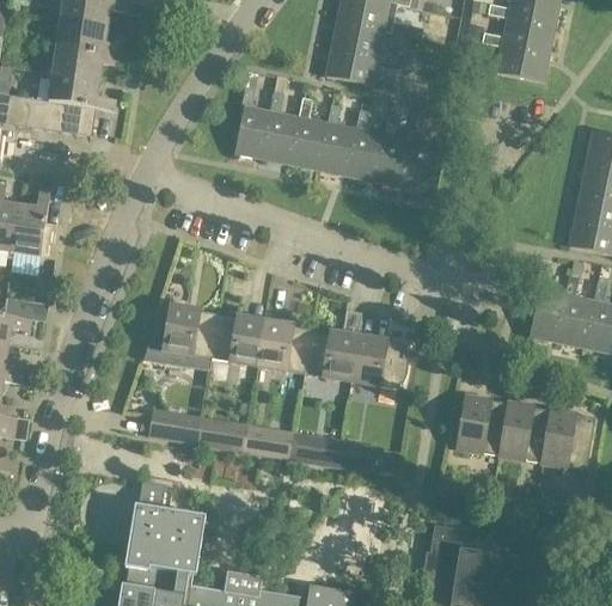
[(56,12),(55,17),(108,25),(110,8),(141,13),(144,2),(128,0),(61,0),(60,12),(56,12)]
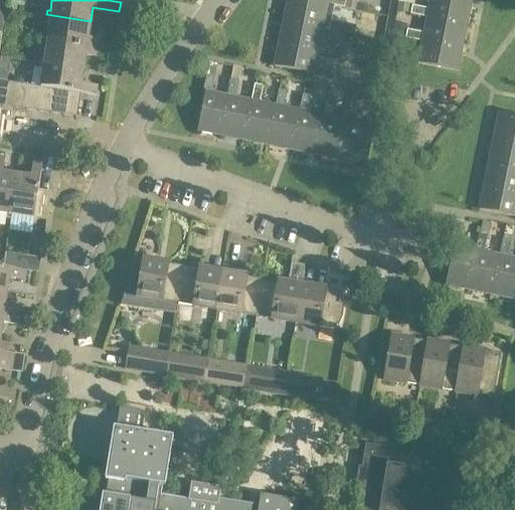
[(287,0),(284,14),(323,22),(323,25),(339,28),(340,20),(330,18),(333,2),(328,1),(328,0),(287,0)]
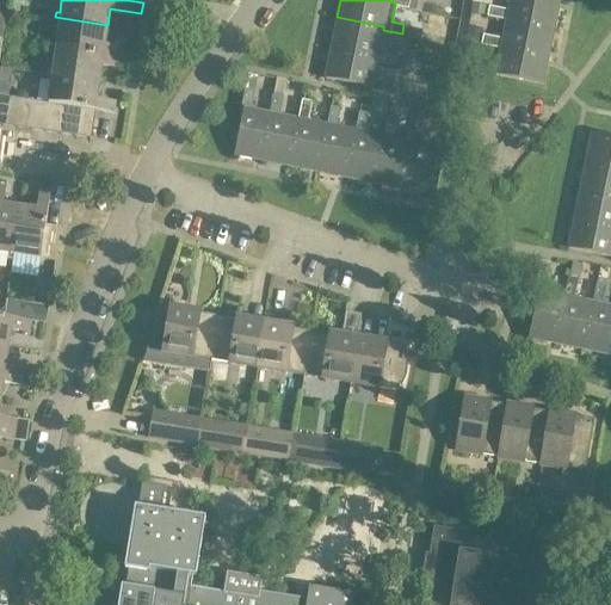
[(486,12),(506,16),(506,13),(554,23),(557,0),(508,0),(507,7),(488,2),(486,12)]
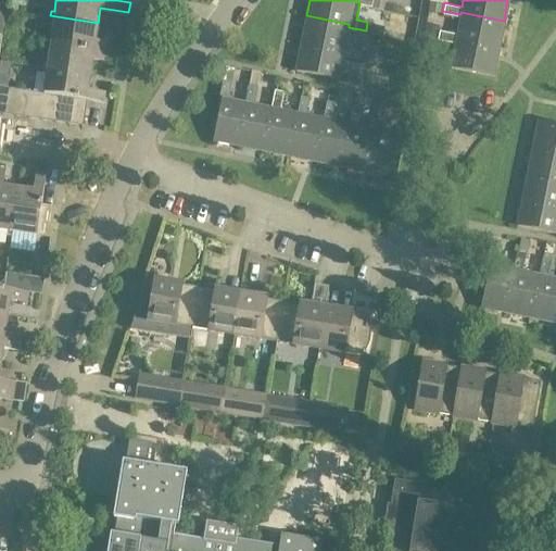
[(439,28),(438,37),(455,41),(455,38),(498,47),(504,21),(460,12),(460,14),(456,33),(439,28)]
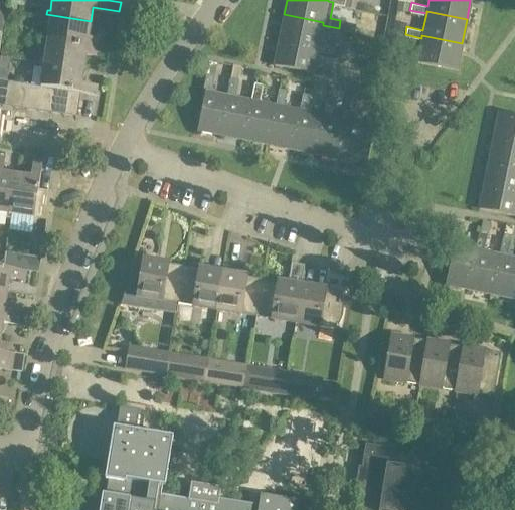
[(49,19),(46,37),(103,45),(104,37),(89,35),(91,21),(46,14),(45,19),(49,19)]
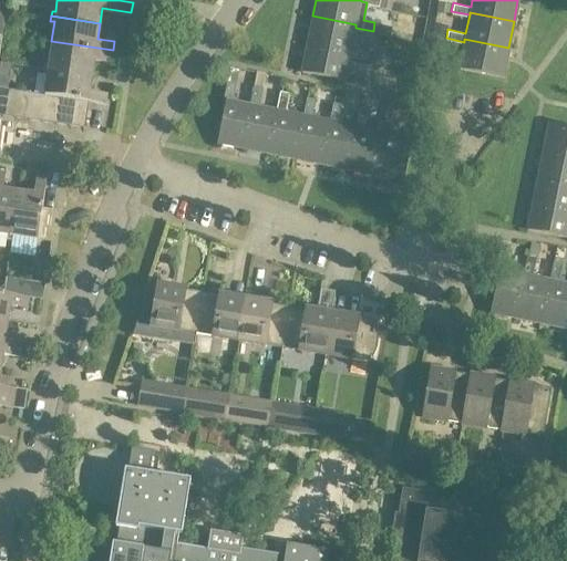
[(356,24),(312,16),(307,42),(350,51),(350,54),(389,62),(391,53),(351,44),(356,28),(356,24)]
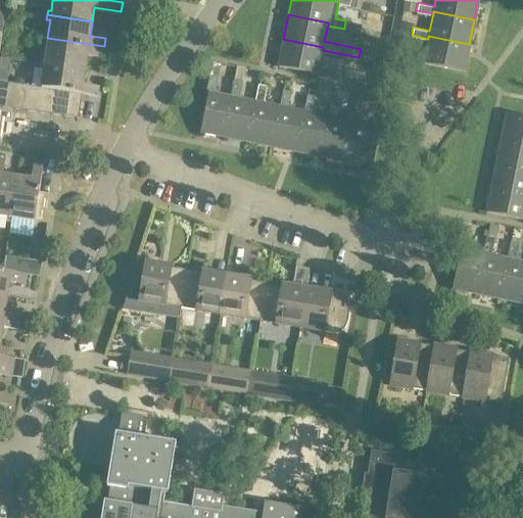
[(428,36),(428,39),(424,54),(408,51),(407,59),(424,63),(425,61),(464,69),(469,44),(428,36)]
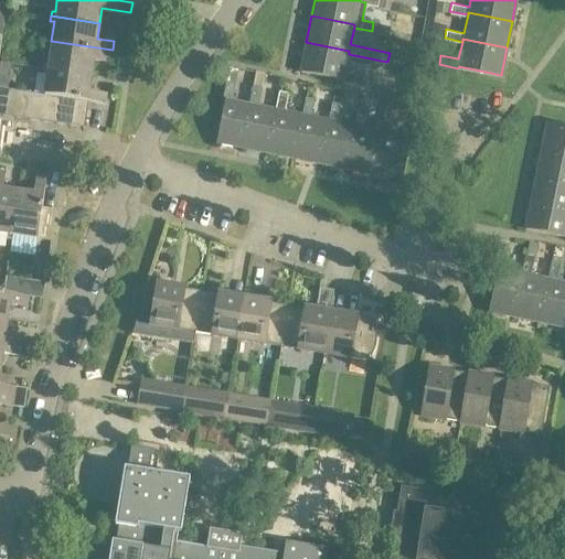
[(44,61),(44,65),(92,73),(94,57),(112,60),(113,50),(51,41),(48,62),(44,61)]
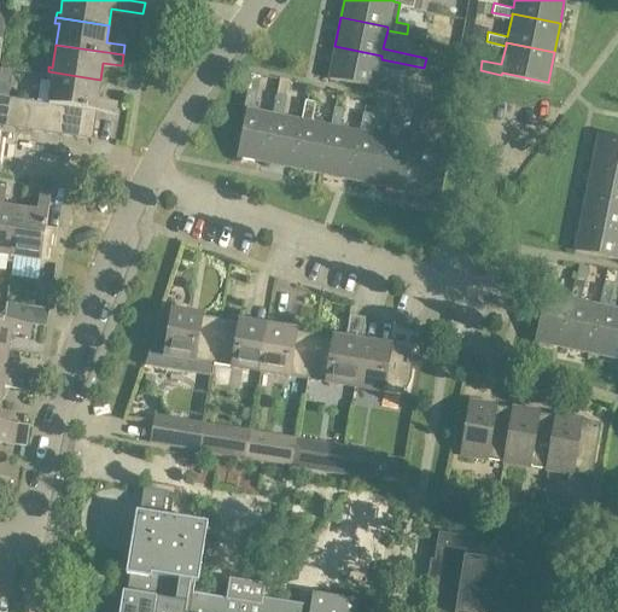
[(382,56),(334,46),(328,75),(374,85),(374,87),(395,92),(397,82),(378,77),(382,59),(382,56)]
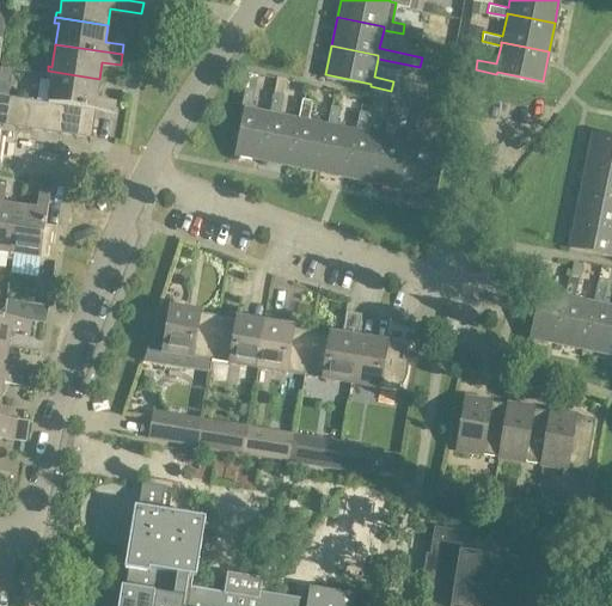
[(80,104),(96,106),(114,109),(115,98),(97,96),(99,79),(48,71),(47,77),(50,77),(47,99),(50,101),(67,103),(80,104)]
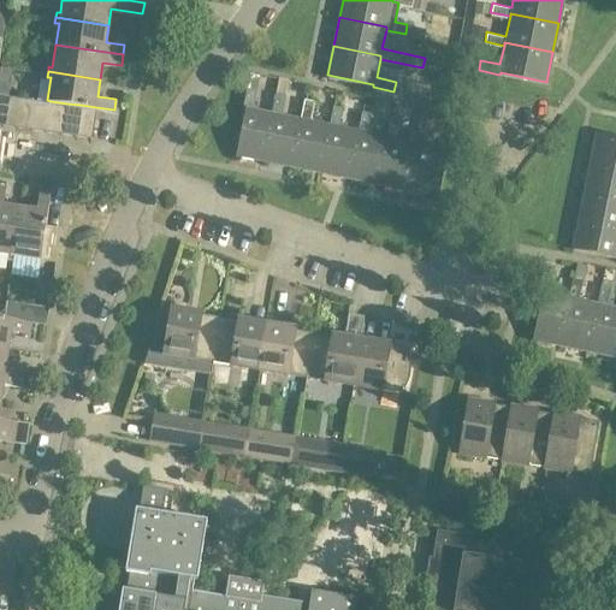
[(246,107),(236,153),(265,159),(274,112),(271,111),(252,107),(256,87),(247,86),(242,106),(246,107)]
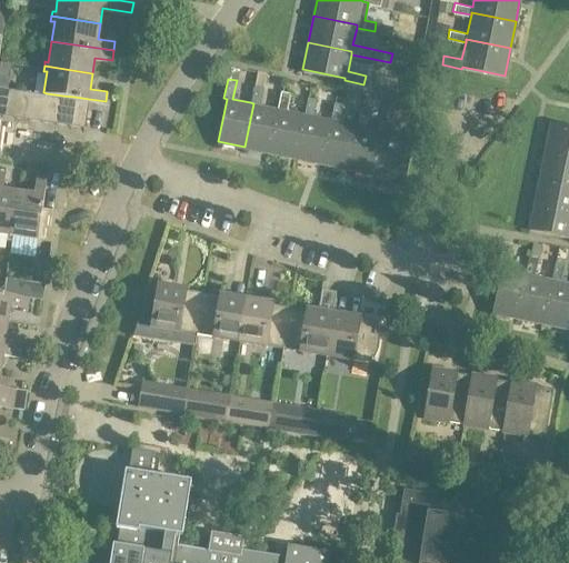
[(253,103),(245,147),(271,151),(280,109),(277,108),(259,104),(263,87),(255,84),(250,102),(253,103)]
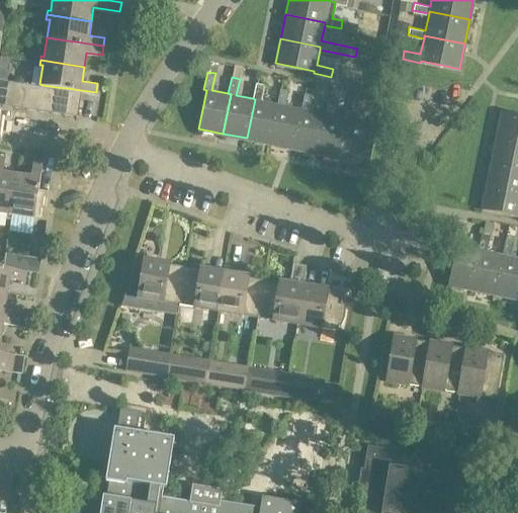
[(19,81),(7,79),(4,103),(16,105),(19,81)]
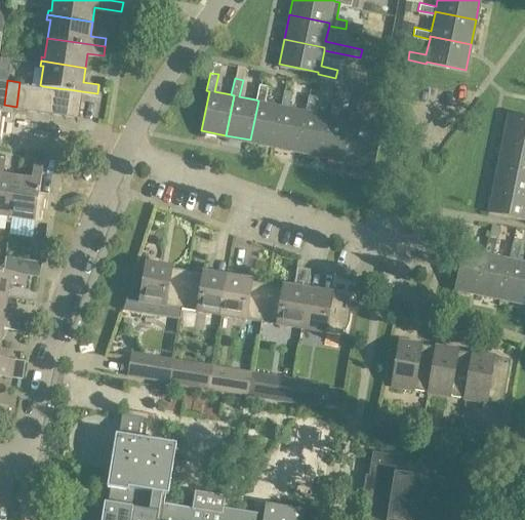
[(28,109),(32,84),(19,82),(16,107),(28,109)]
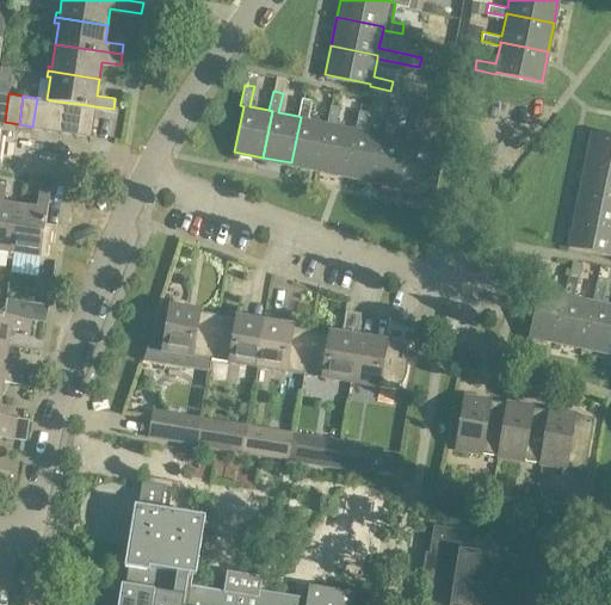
[(301,117),(291,162),(320,168),(329,122),(326,122),(307,118),(312,99),(301,97),(297,116),(301,117)]
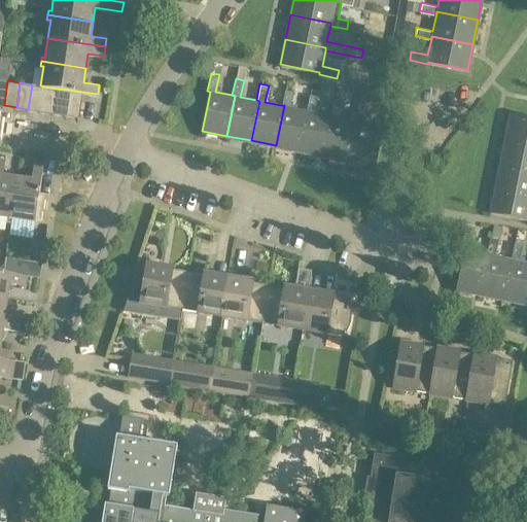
[(37,85),(32,84),(28,109),(40,110),(43,87),(40,85),(37,85)]
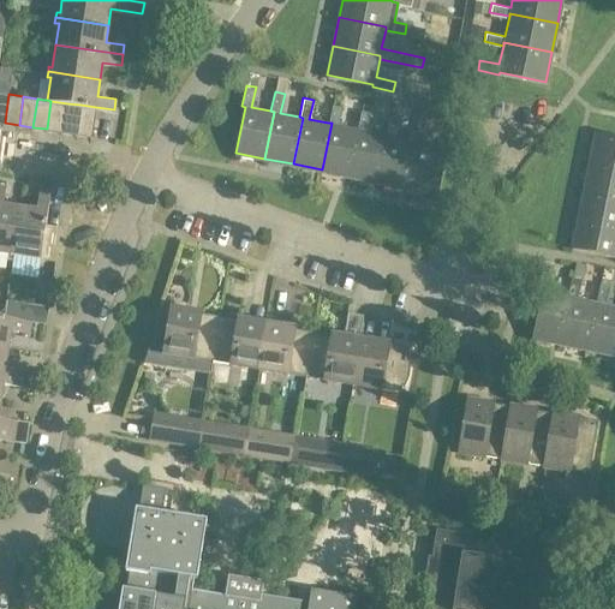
[(64,131),(67,103),(51,101),(47,129),(64,131)]
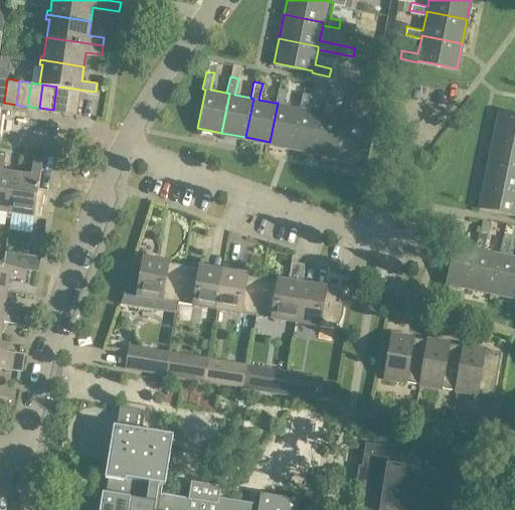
[(63,112),(67,88),(56,87),(53,110),(63,112)]
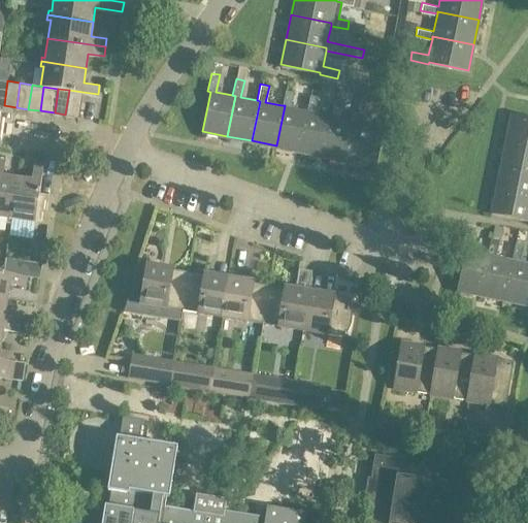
[(285,105),(276,145),(301,151),(309,110),(306,110),(290,106),(293,90),(285,89),(282,105),(285,105)]
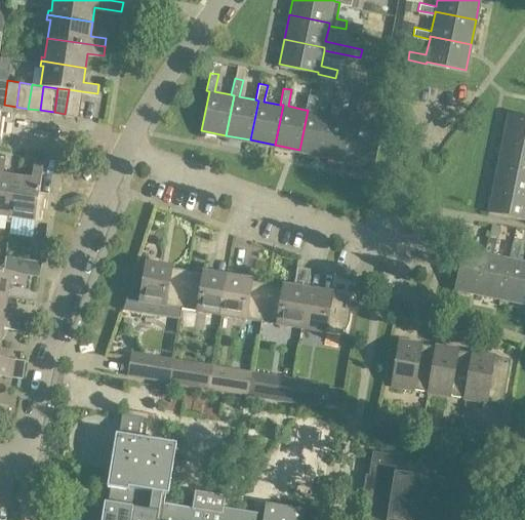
[(78,116),(82,91),(69,89),(65,114),(78,116)]
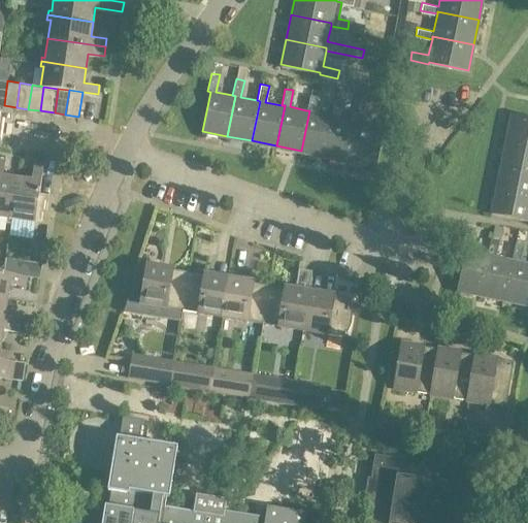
[(309,110),(301,151),(326,156),(334,116),(331,116),(315,111),(318,95),(309,93),(306,110),(309,110)]
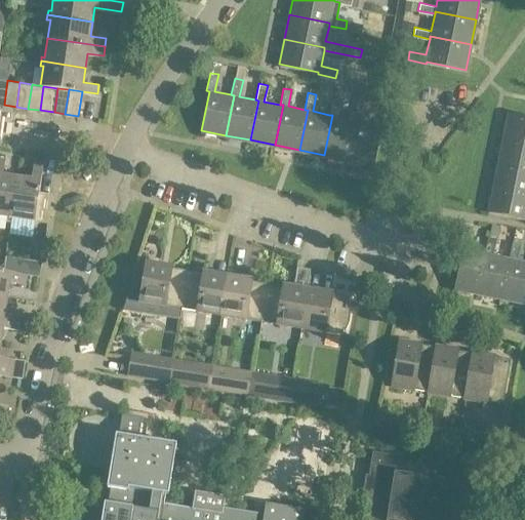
[(332,115),(324,155),(349,160),(357,120),(354,119),(337,116),(340,100),(332,97),(329,115),(332,115)]
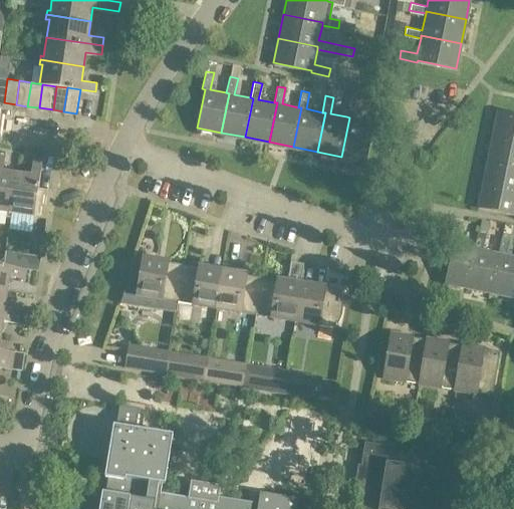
[(349,117),(341,157),(365,162),(373,122),(354,118),(357,102),(349,100),(346,116),(349,117)]
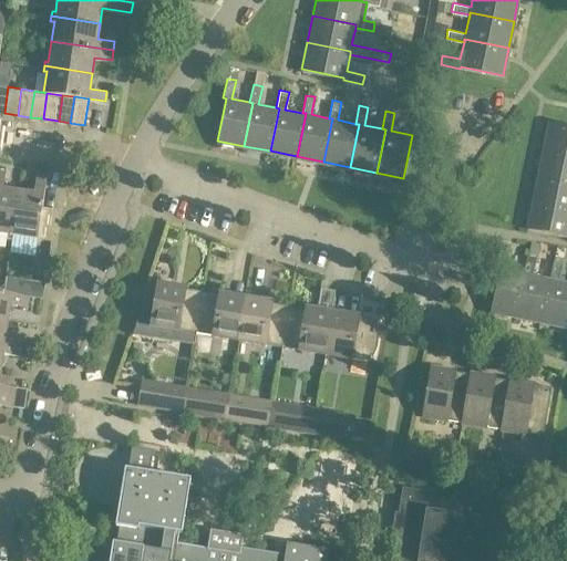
[(544,147),(566,151),(566,122),(549,118),(544,147)]
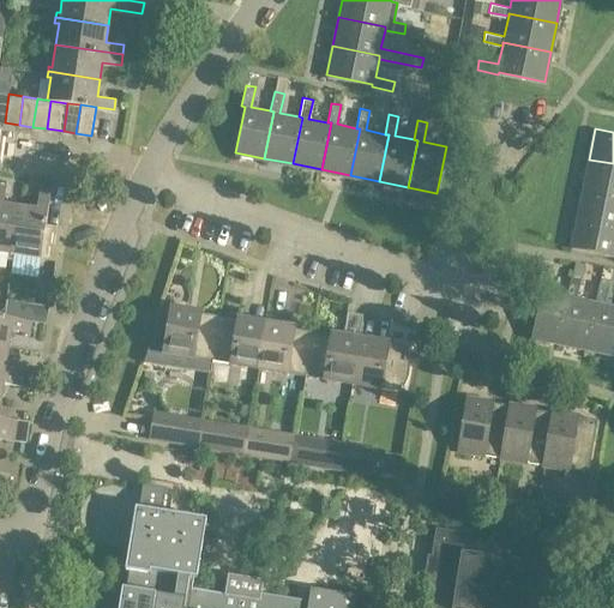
[(613,163),(589,160),(583,188),(613,194),(613,163)]
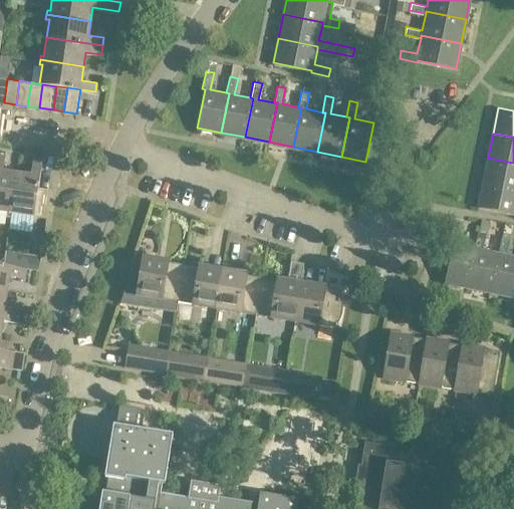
[(0,209),(7,211),(6,215),(10,215),(17,171),(4,169),(6,154),(0,152),(0,209)]
